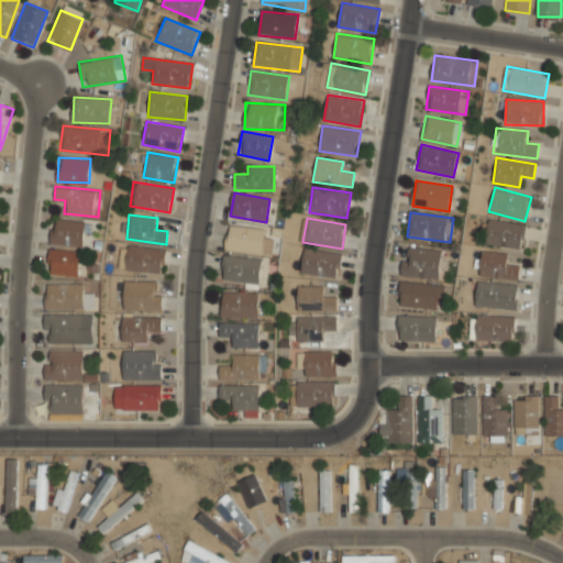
[(85,221),(52,219),(51,244),(83,245),(85,221)]
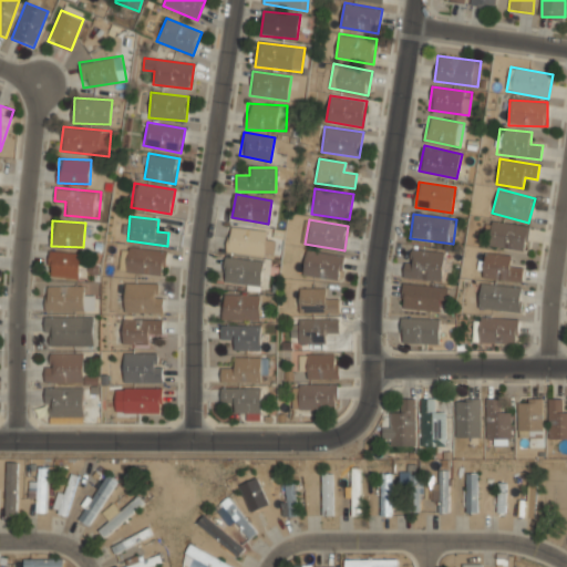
[(487,245),(525,251),(529,227),(492,222),(487,245)]
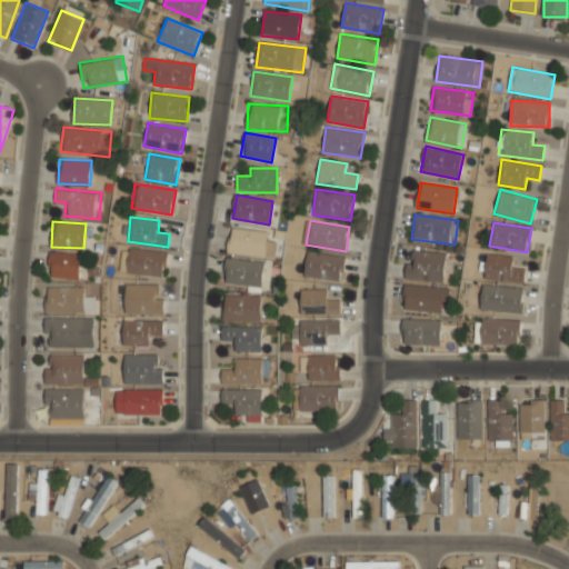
[(275,232),(230,227),(227,252),(271,258),(275,232)]
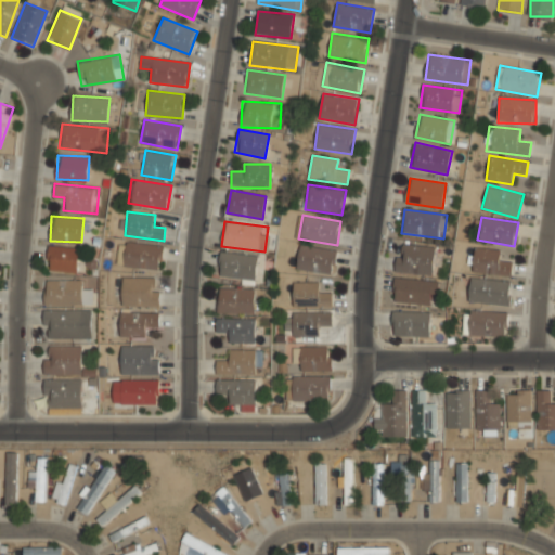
[(163,245),(119,242),(118,266),(160,268),(163,245)]
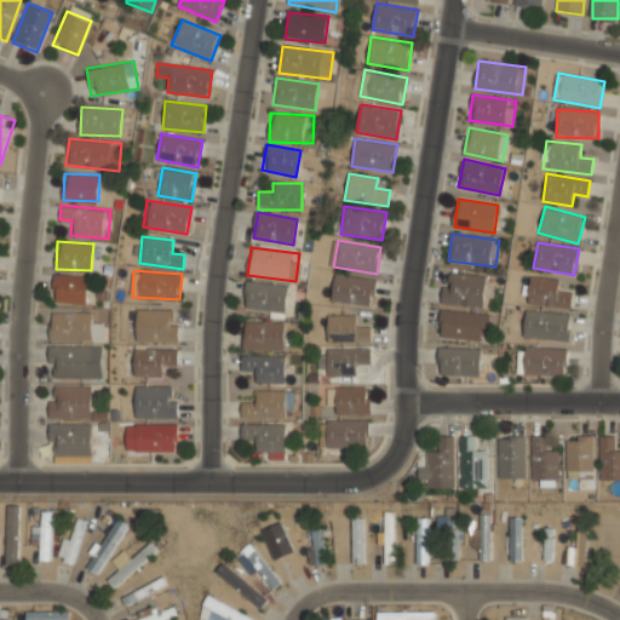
[(372,308),(377,281),(336,273),(331,300),(372,308)]
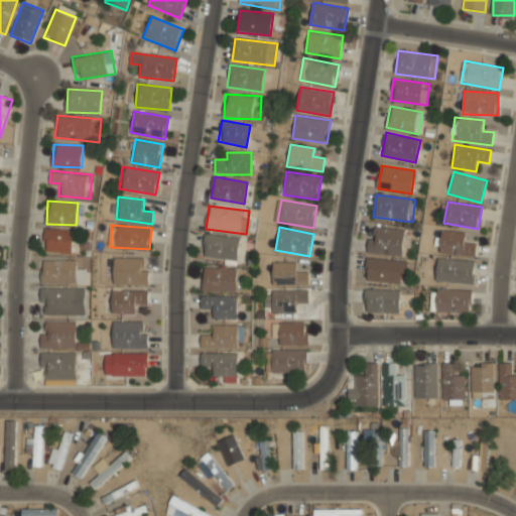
[(405,230),(370,227),(368,254),(403,256),(405,230)]
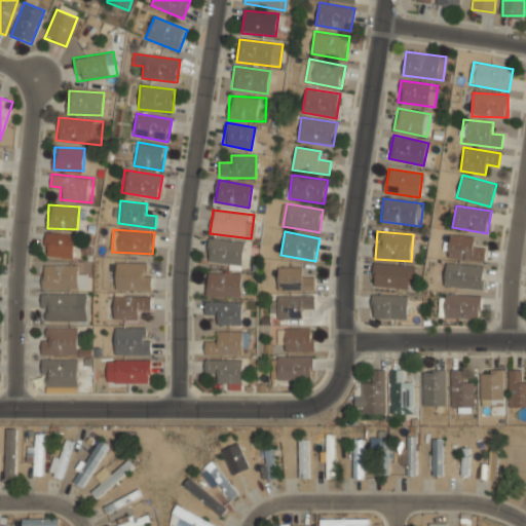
[(74,234),(44,234),(44,257),(74,257),(74,234)]
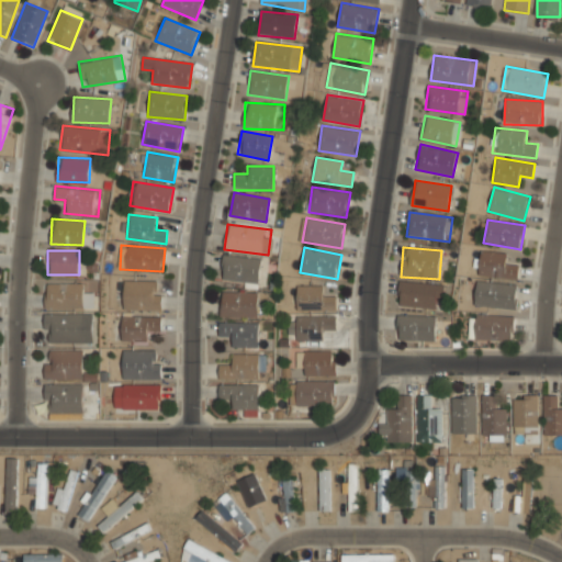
[(478,276),(517,281),(519,266),(507,263),(508,254),(481,250),(478,276)]
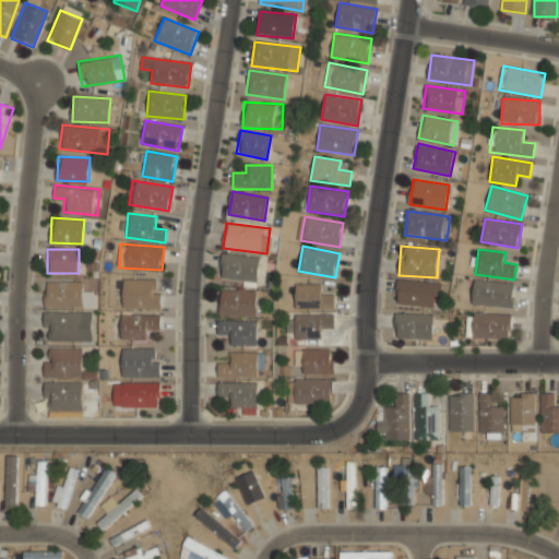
[(259,254),(222,254),(222,281),(259,281),(259,254)]
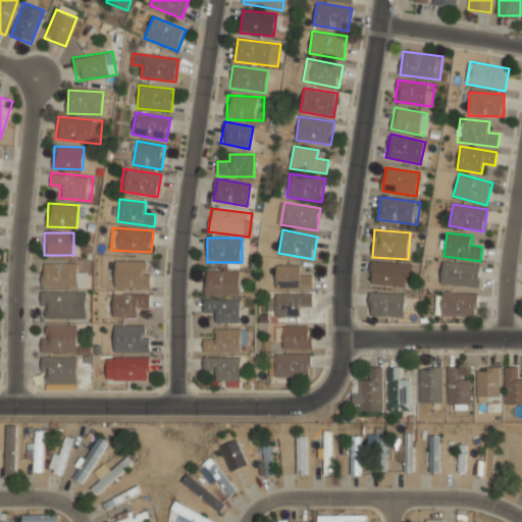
[(149,261),(114,261),(114,288),(149,288),(149,261)]
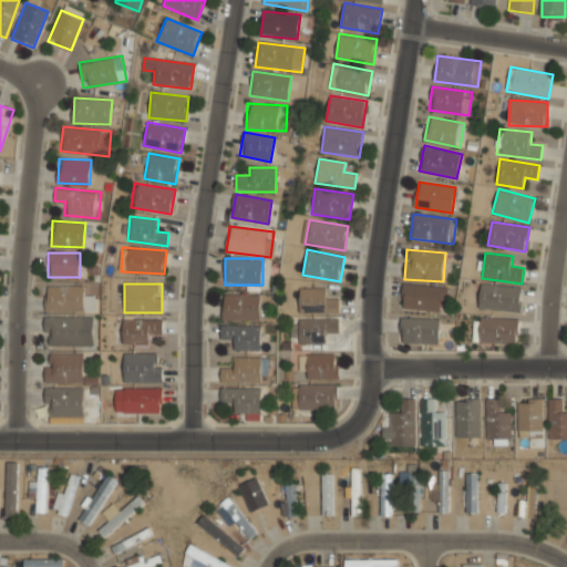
[(478,308),(519,312),(523,288),(481,284),(478,308)]
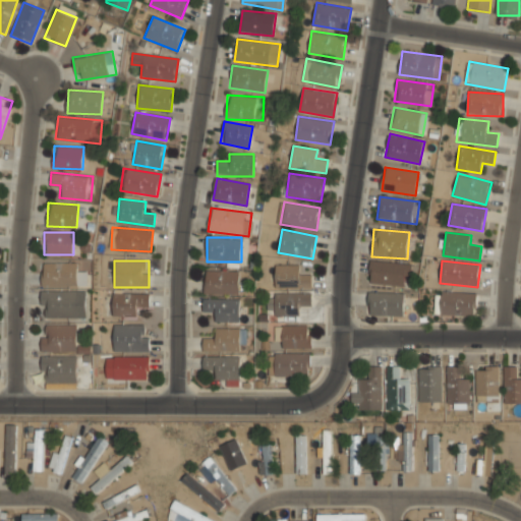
[(78,262),(42,262),(42,287),(87,287),(87,272),(78,272),(78,262)]
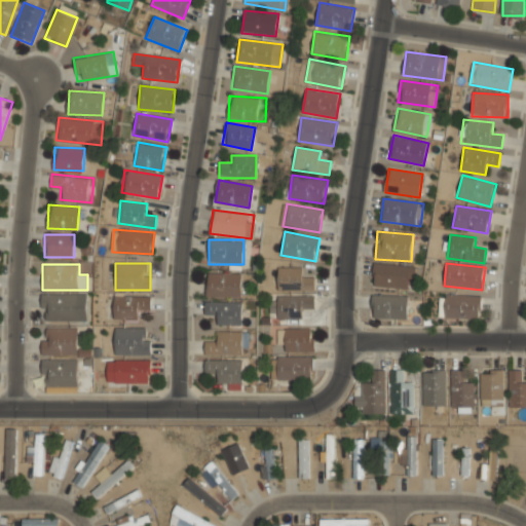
[(409,265),(373,265),(373,289),(409,289),(409,265)]
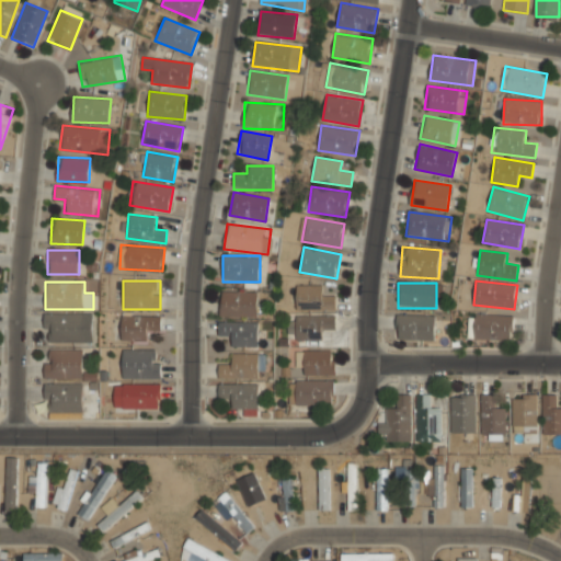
[(322,296),(322,285),(296,285),(296,311),(336,311),(336,296),(322,296)]
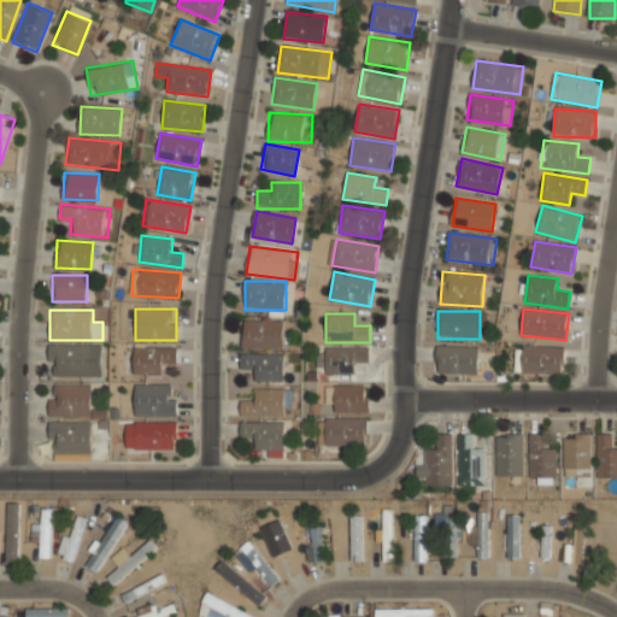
[(242,348),(282,348),(282,322),(242,322),(242,348)]
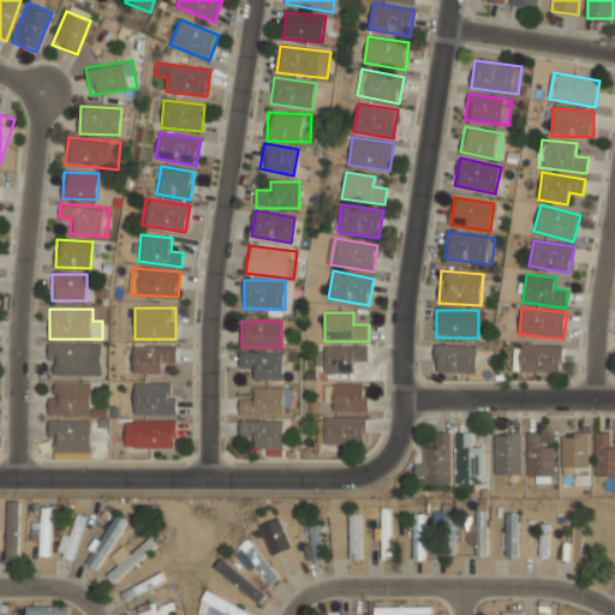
[(89,344),(48,344),(48,377),(89,377),(89,344)]
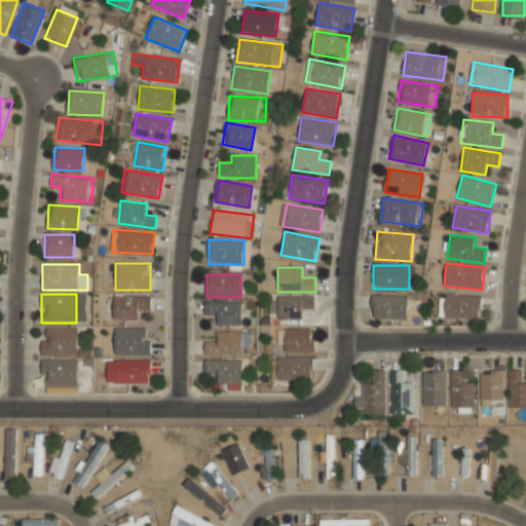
[(480,318),(481,296),(441,295),(440,318),(480,318)]
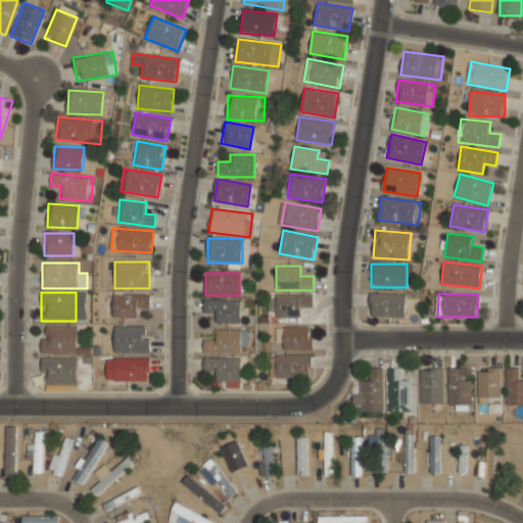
[(139,318),(139,310),(149,310),(149,294),(112,294),(112,318),(139,318)]
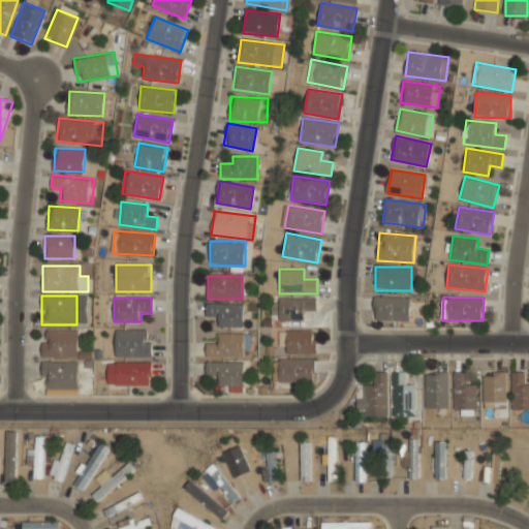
[(410,298),(374,298),(374,320),(410,321),(410,298)]
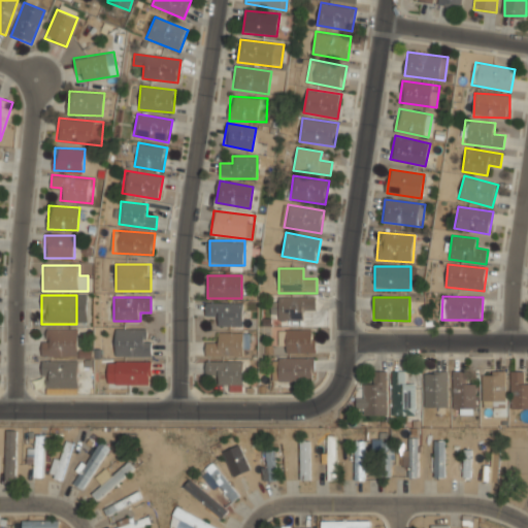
[(303,321),(303,310),(316,310),(316,298),(276,298),(276,321),(303,321)]
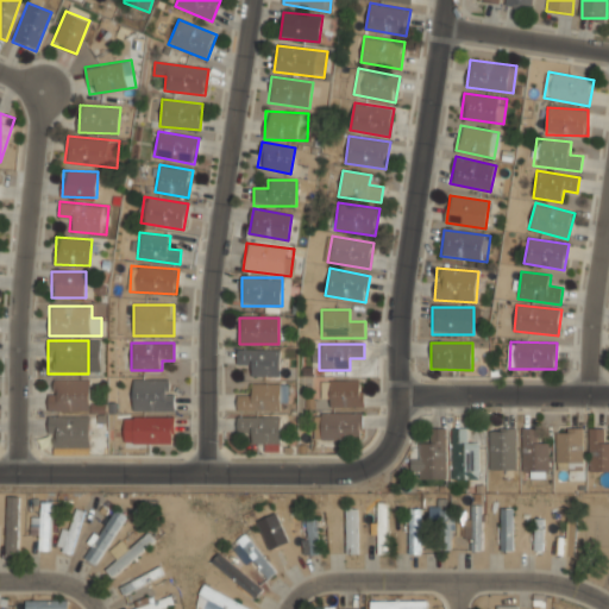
[(280,350),(237,350),(237,365),(250,365),(250,378),(280,378),(280,350)]
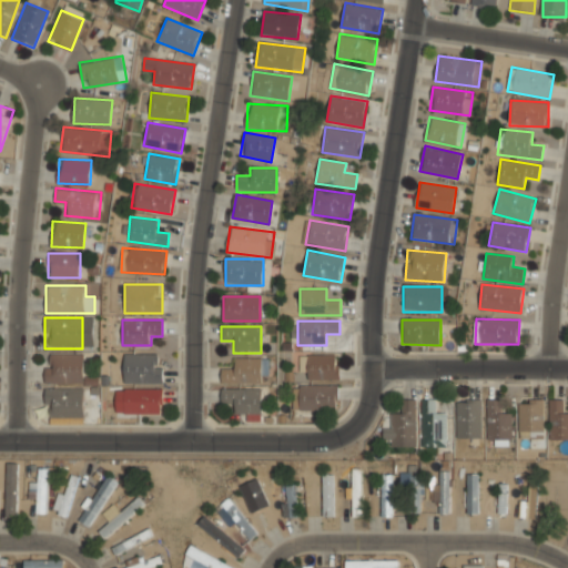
[(123,384),(161,384),(161,354),(123,354),(123,384)]
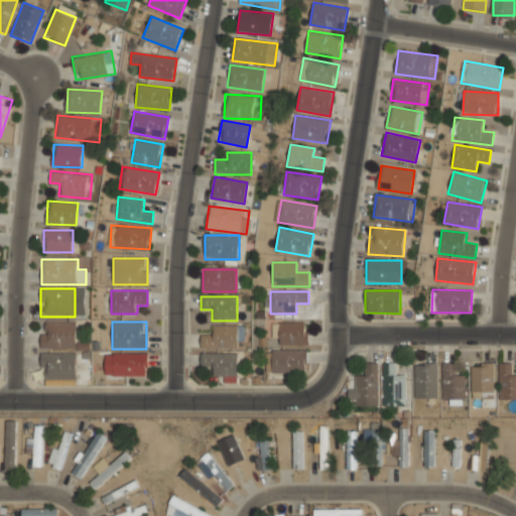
[(75,323),(41,323),(41,350),(75,350),(75,323)]
